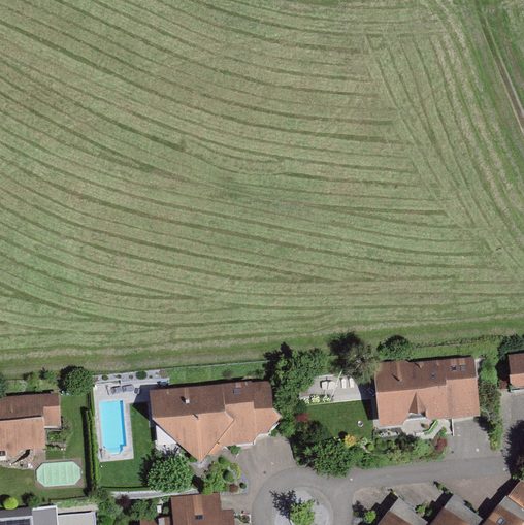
[(523,352),(509,354),(510,389),(521,389),(523,390),(523,352)]
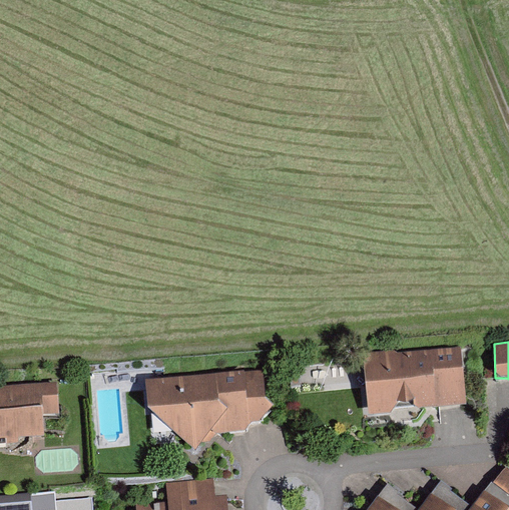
[(460,346),(362,354),(366,415),(465,408),(460,346)]
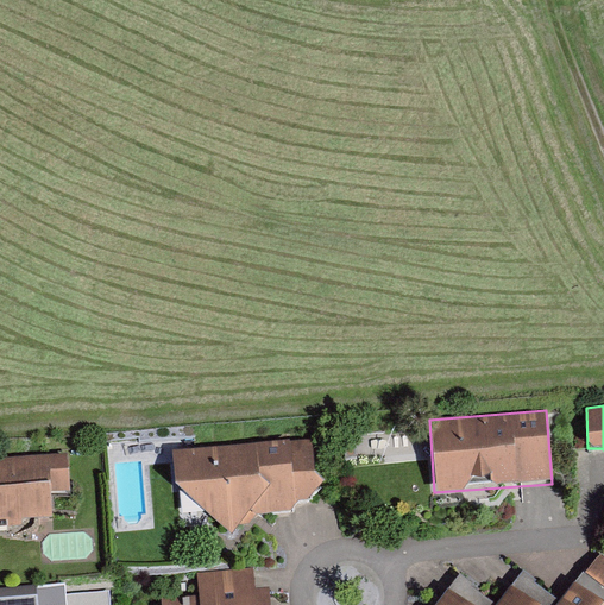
[(313,440),(174,449),(174,490),(220,529),(260,524),(264,516),(291,515),(316,486),(313,440)]
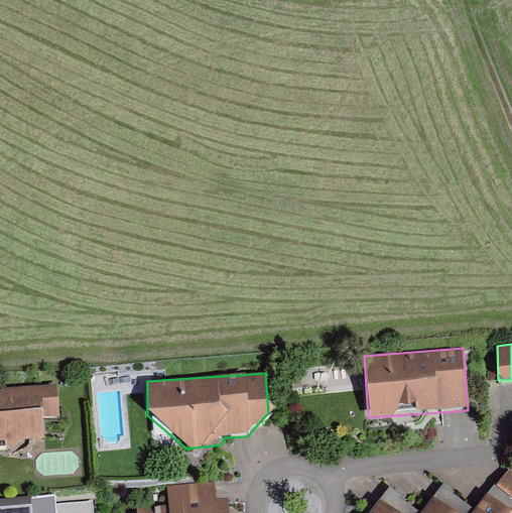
[(60,383),(0,387),(0,439),(44,436),(42,418),(62,417),(60,383)]
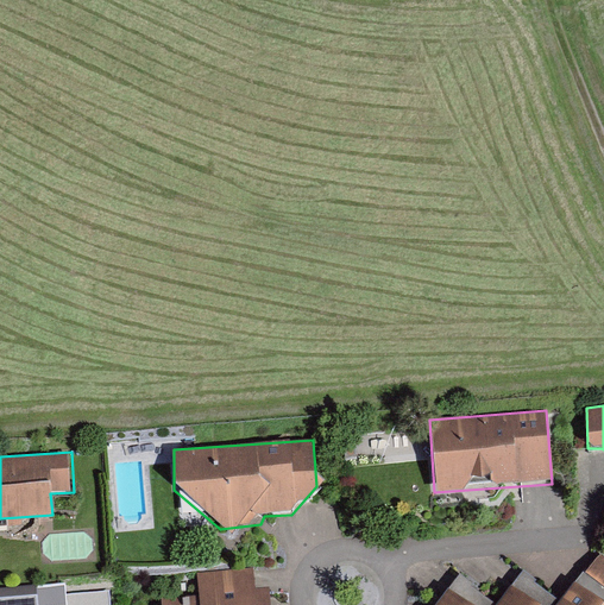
[(201,597),(163,597),(163,604),(269,604),(270,592),(255,592),(255,569),(200,571),(201,597)]
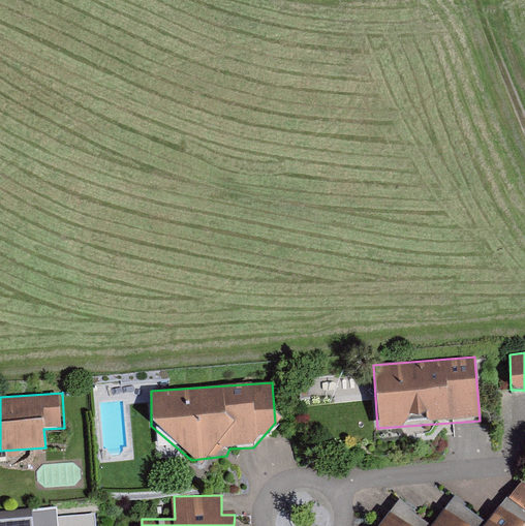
[(58,525),(56,506),(0,509),(0,525),(58,525)]
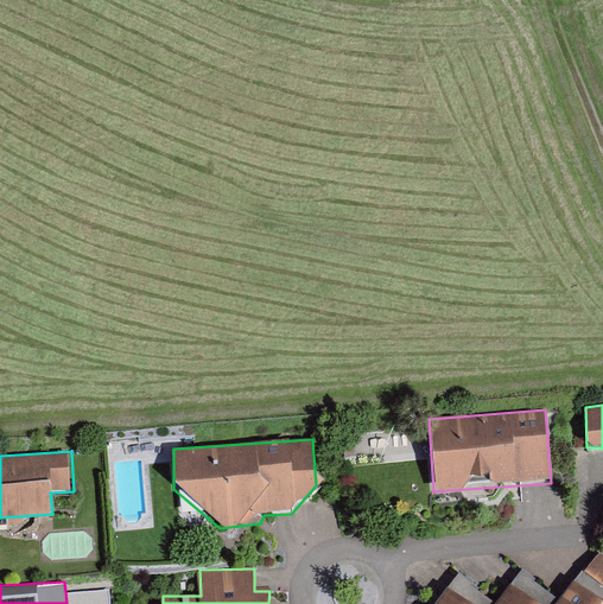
[(493,603),(464,603),(445,589),(432,603),(600,603),(571,583),(553,603),(528,603),(507,586),(493,603)]
